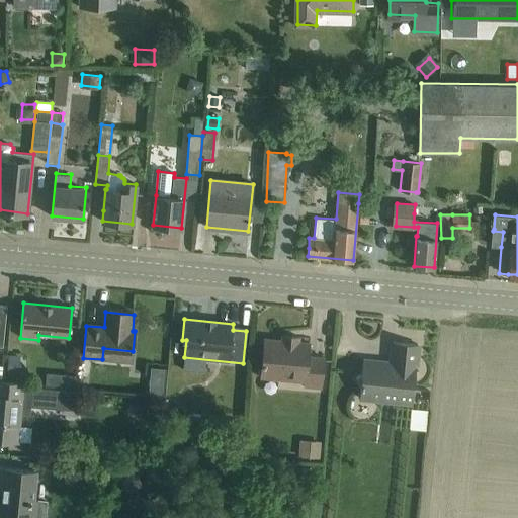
[(321,389),(324,358),(308,356),(310,343),(298,342),(299,337),(282,336),(281,340),(264,339),(260,377),(280,379),(280,374),(306,376),(305,386),(321,389)]
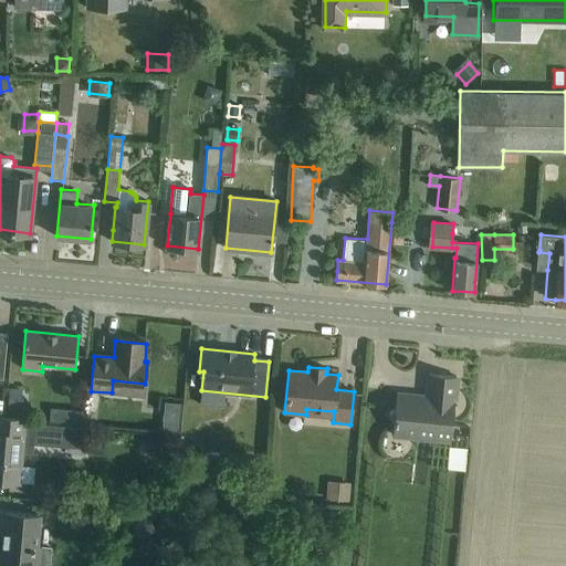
[(390,418),(394,419),(394,422),(392,433),(450,439),(453,400),(456,376),(429,374),(427,397),(396,395),(395,408),(391,409),(389,411),(389,415),(390,418)]
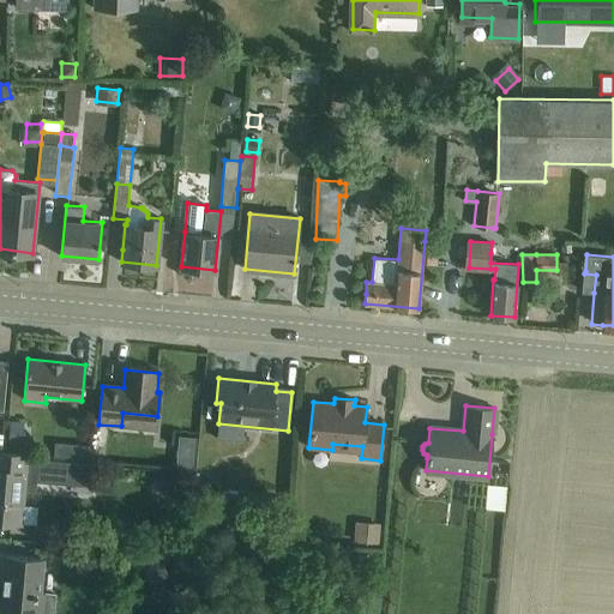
[(8,422),(6,441),(19,443),(22,423),(8,422)]
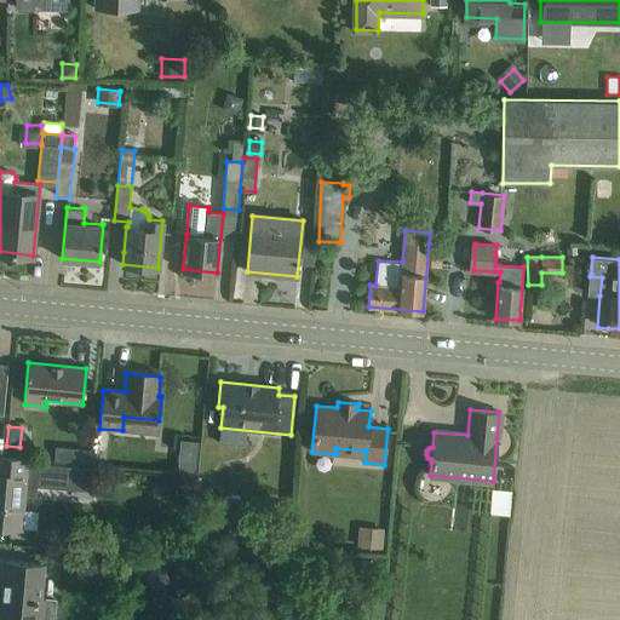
[(178,440),(176,471),(195,472),(197,441),(178,440)]
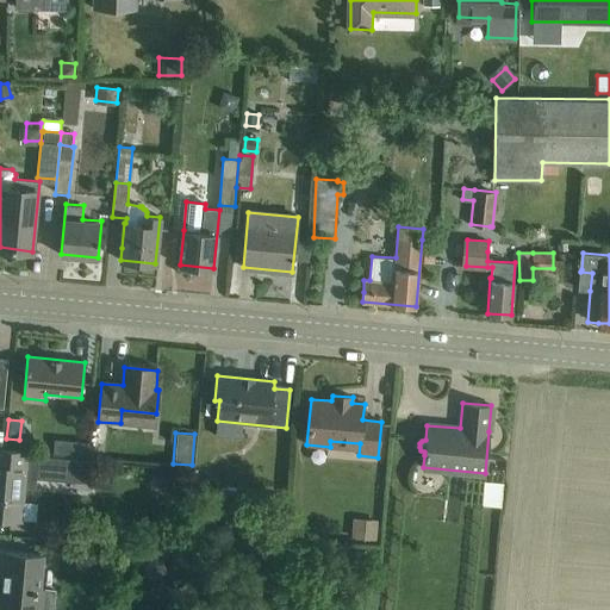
[(76,442),(75,455),(89,456),(91,443),(76,442)]
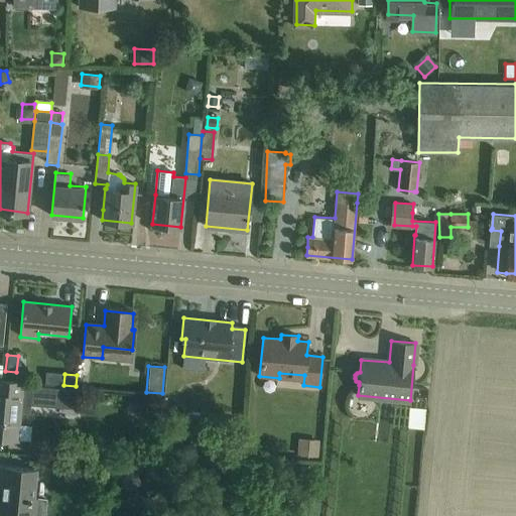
[(0,439),(18,440),(20,416),(30,416),(31,408),(56,409),(57,387),(32,386),(33,384),(0,381),(0,439)]
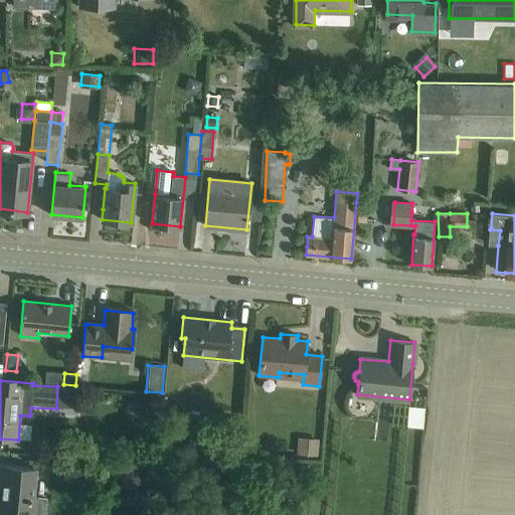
[(173,397),(165,404),(175,416),(183,409),(173,397)]
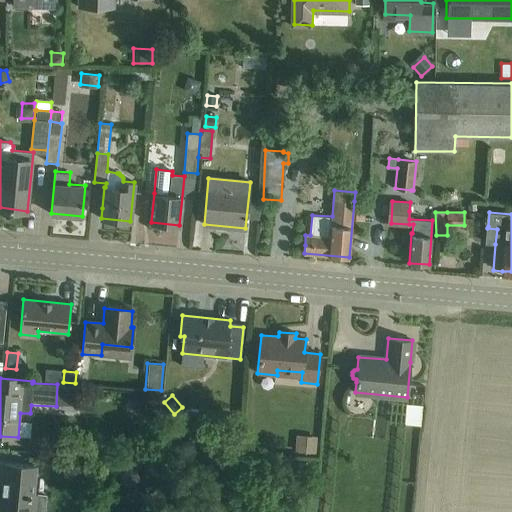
[(151,399),(139,401),(142,414),(154,411),(151,399)]
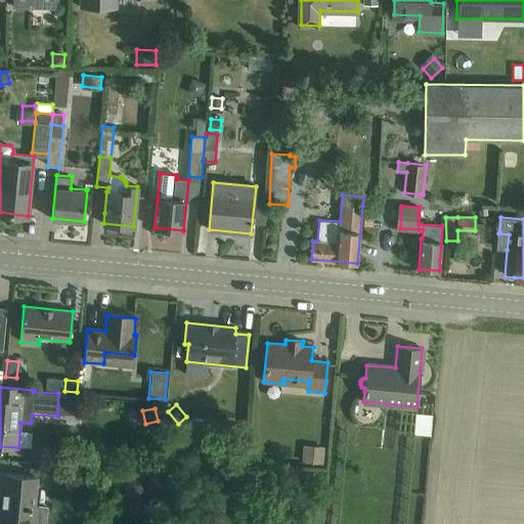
[(419,410),(418,432),(435,433),(437,411),(419,410)]
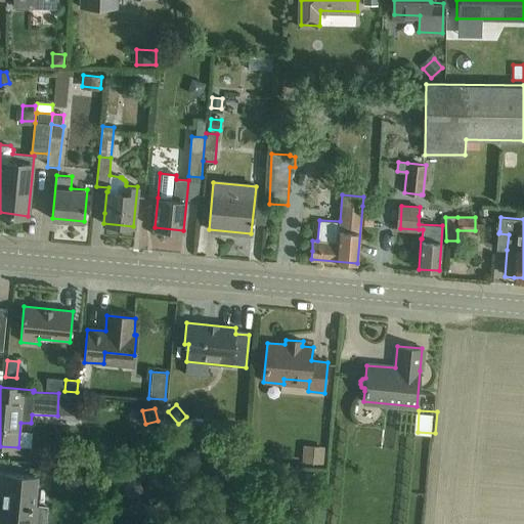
[(323,447),(303,446),(302,462),(322,463),(323,447)]
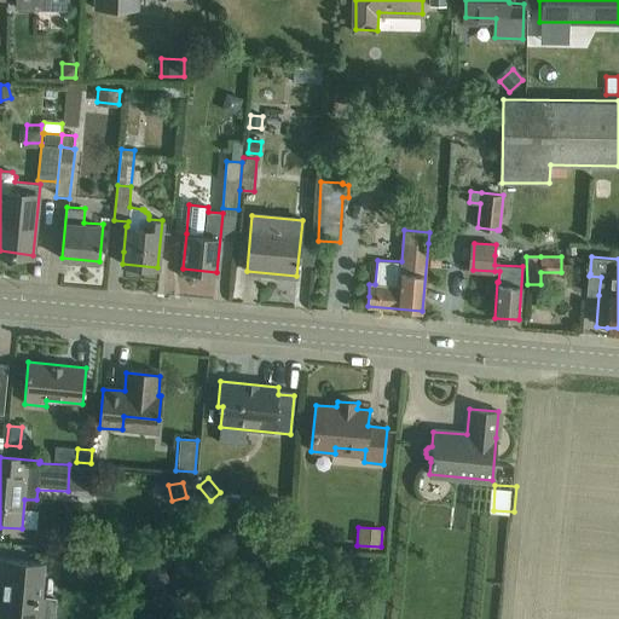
[(155,549),(154,561),(169,562),(171,550),(155,549)]
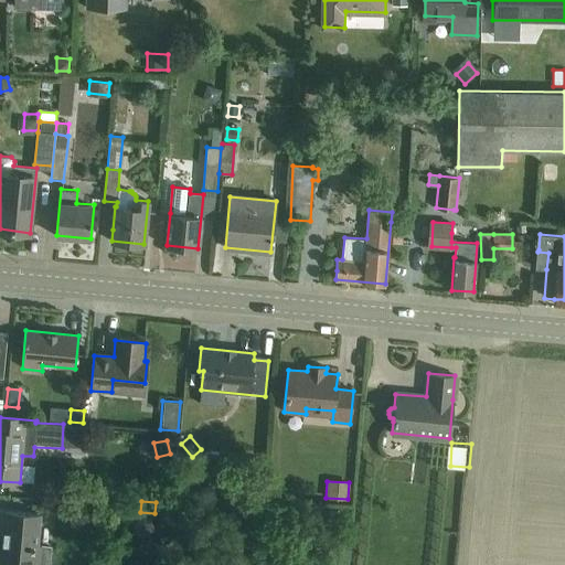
[(49,564),(51,545),(36,544),(39,513),(0,510),(0,531),(3,532),(0,564),(49,564)]
